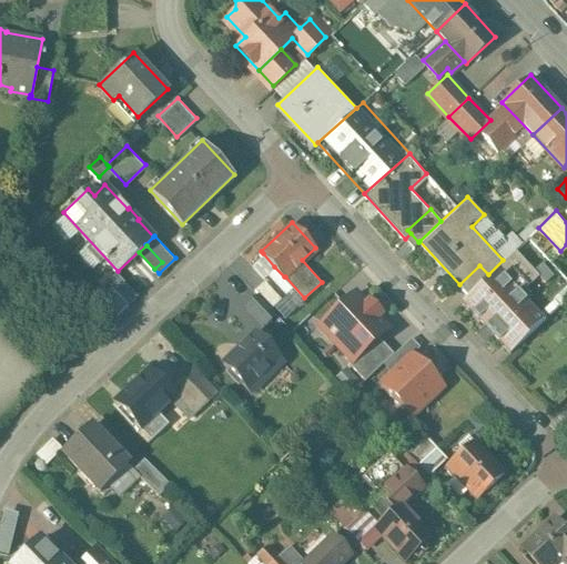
[(468,293),(462,299),(510,351),(545,319),(520,293),(538,275),(515,250),(468,293)]
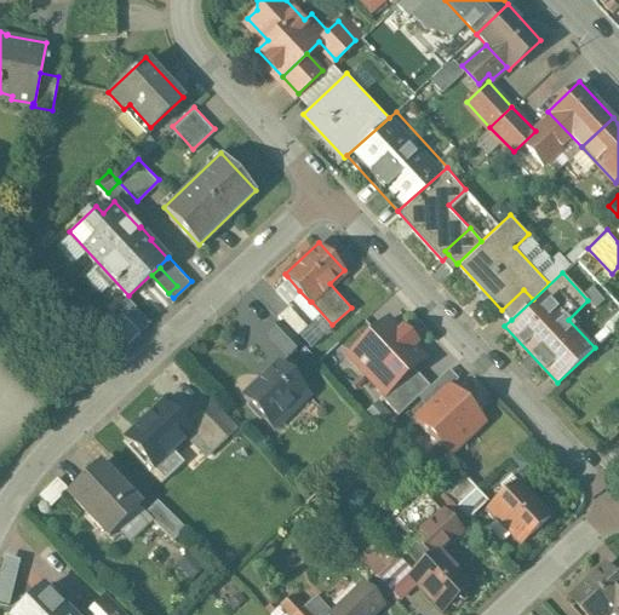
[(299,291),(287,276),(276,286),(288,300),(299,291)]
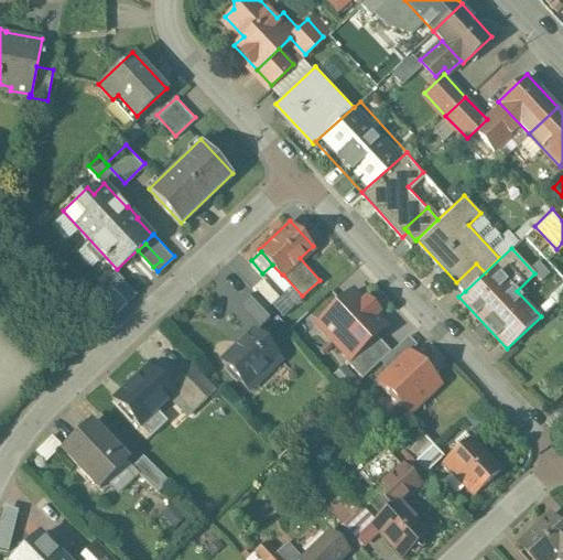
[(476,264),(456,282),(465,291),(485,272),(476,264)]
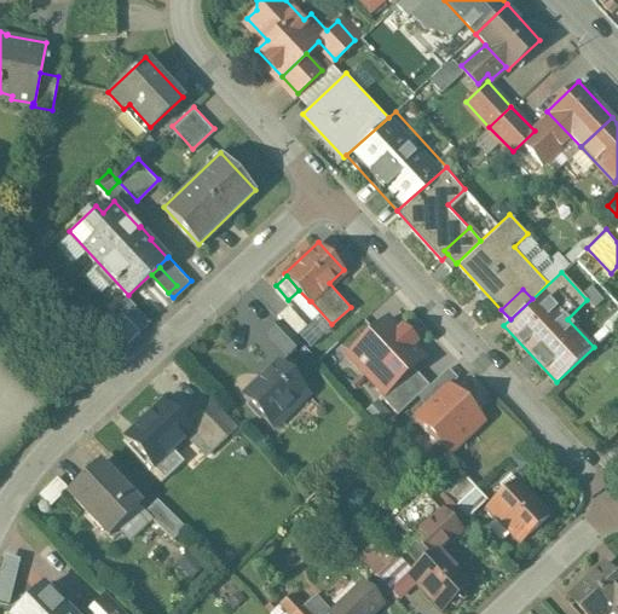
[(307,323),(289,303),(278,313),(296,332),(307,323)]
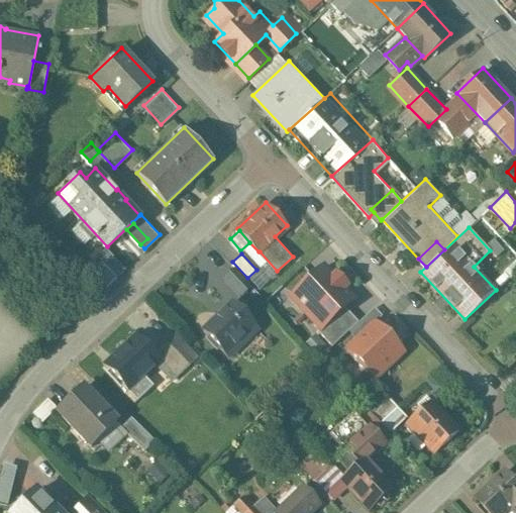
[(316,255),(287,283),(324,323),(354,295),(341,281),(344,279),(331,264),(327,268),(316,255)]
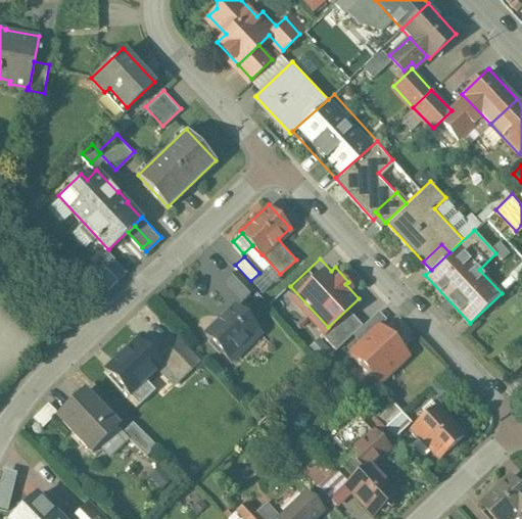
[(120,280),(109,269),(102,276),(112,286),(120,280)]
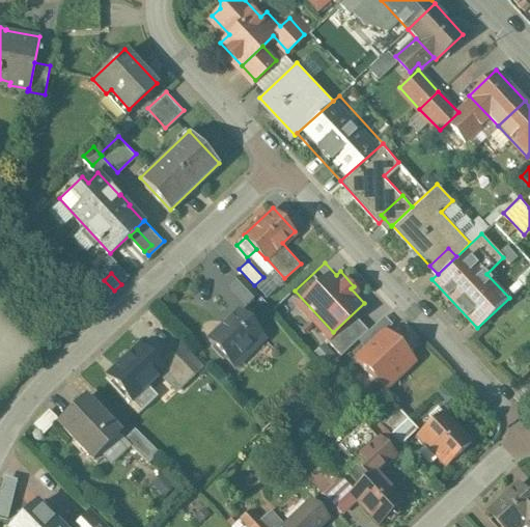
[(257,292),(241,273),(230,283),(248,301),(257,292)]
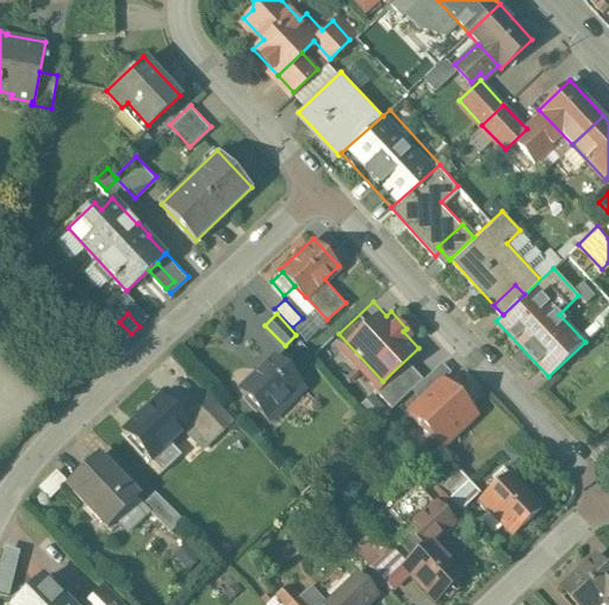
[(304,385),(274,354),(240,387),(269,418),(304,385)]
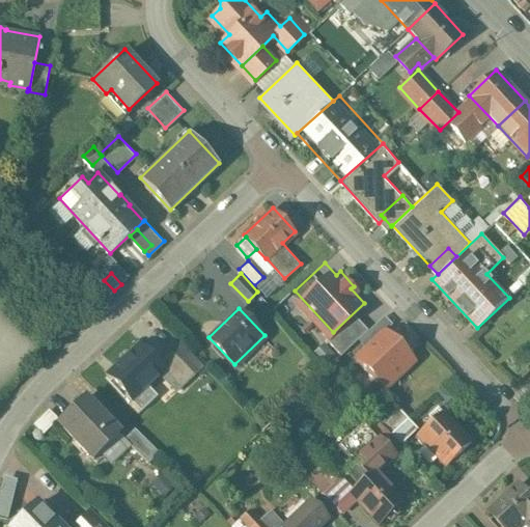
[(384,313),(359,337),(367,345),(386,328),(391,323),(384,313)]
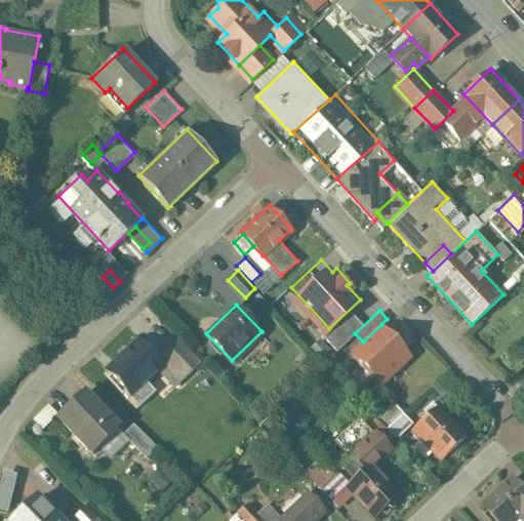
[(363,342),(352,353),(379,383),(409,354),(381,324),(363,342)]
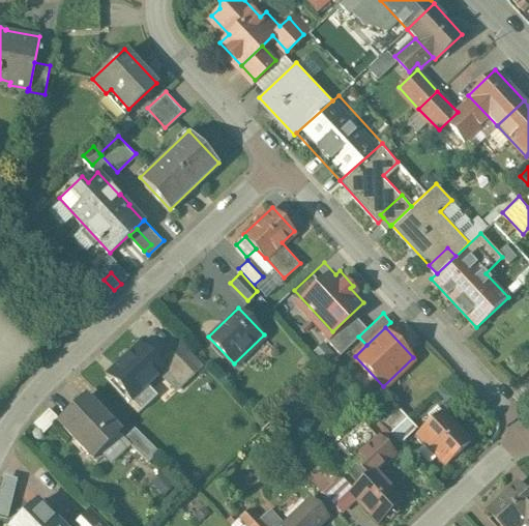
[(139,342),(107,372),(141,408),(156,392),(147,382),(164,368),(139,342)]
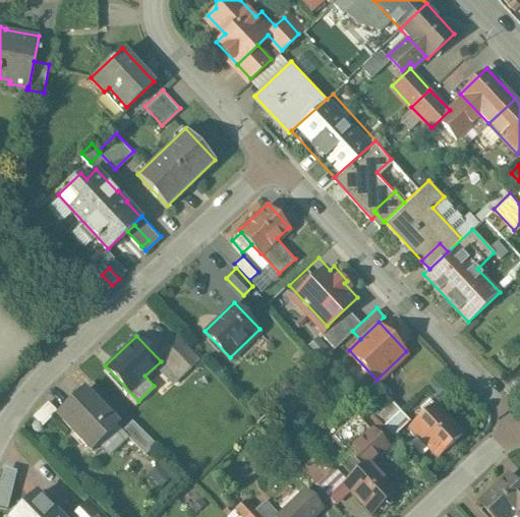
[(191,365),(169,341),(158,351),(181,376),(191,365)]
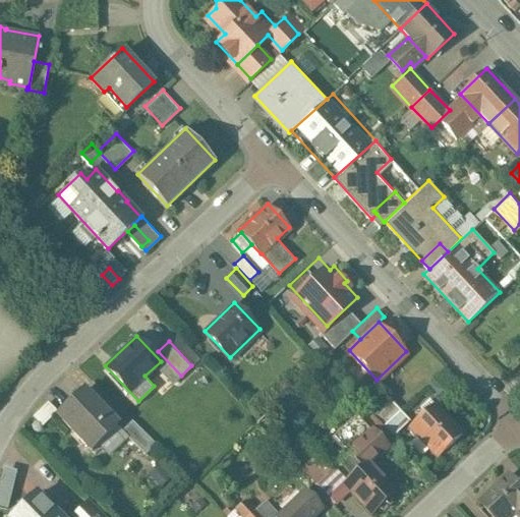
[(83,387),(57,411),(92,448),(99,441),(113,427),(117,422),(83,387)]
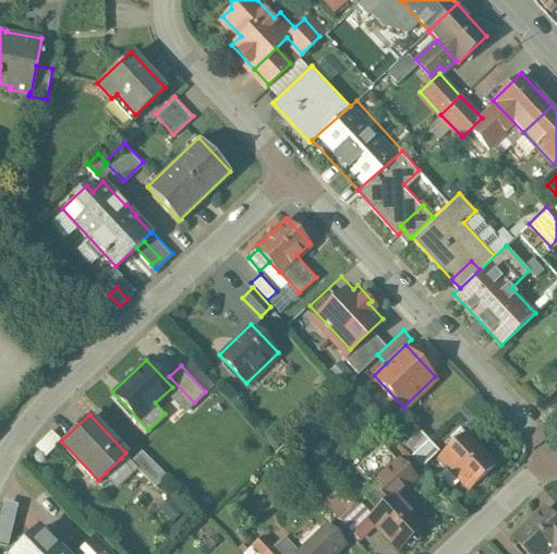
[(465,432),(440,455),(469,486),(494,462),(465,432)]
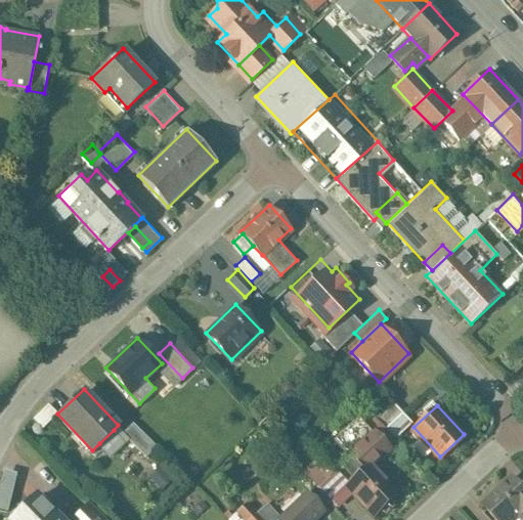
[(402,410),(385,427),(394,437),(412,421),(402,410)]
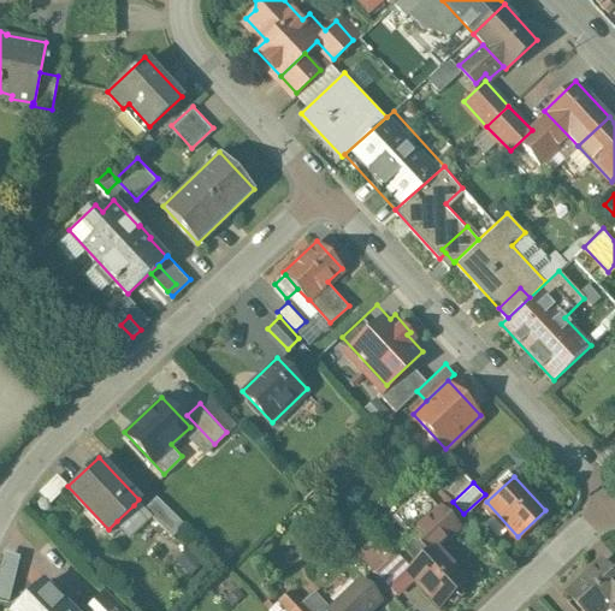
[(421,486),(392,514),(409,532),(438,504),(421,486)]
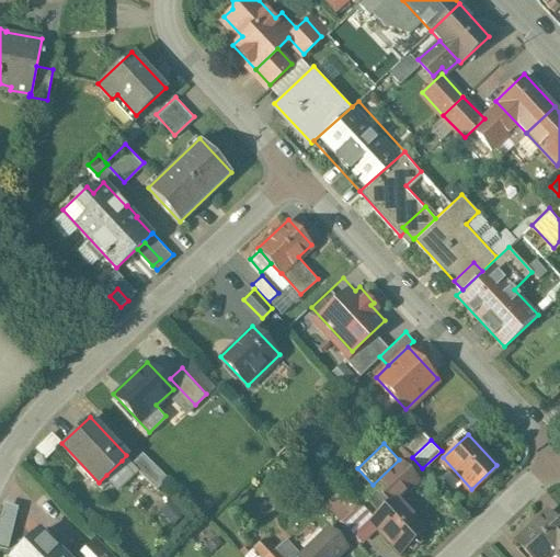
[(168,476),(143,451),(132,462),(157,487),(168,476)]
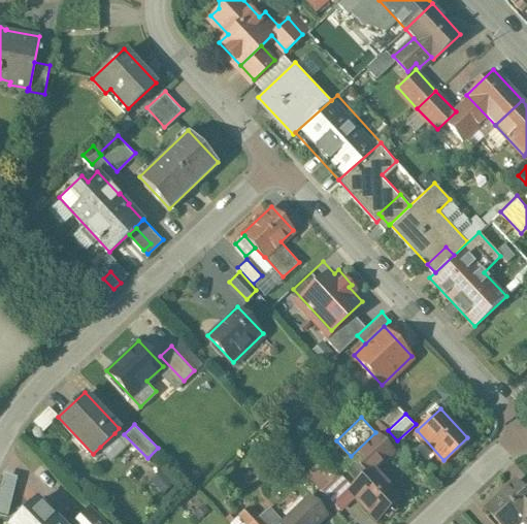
[(375,432),(351,456),(366,472),(350,488),(376,518),(400,495),(373,467),(392,450),(375,432)]
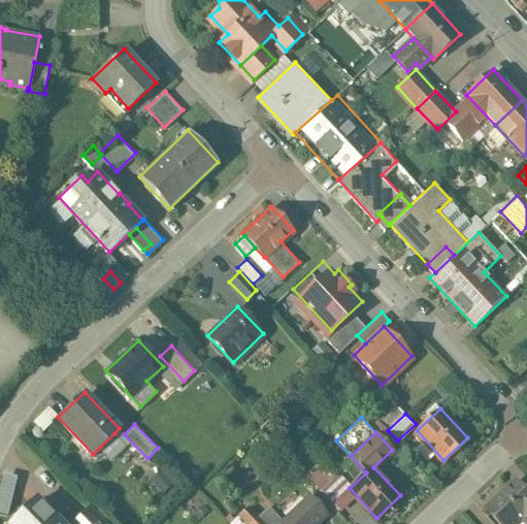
[(114,433),(100,447),(110,458),(125,444),(114,433)]
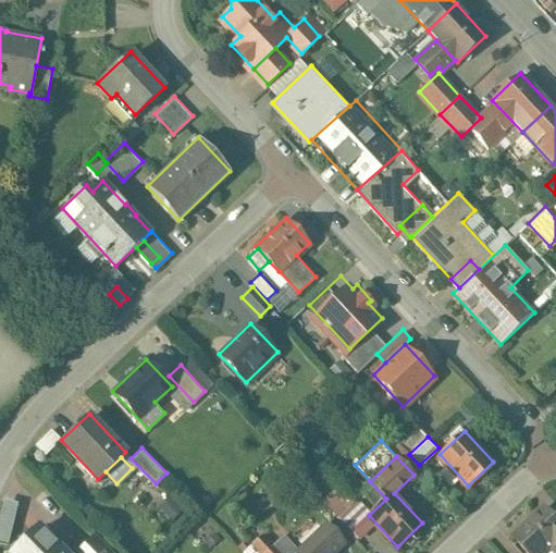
[(360,493),(332,461),(317,474),(328,486),(346,506),(360,493)]
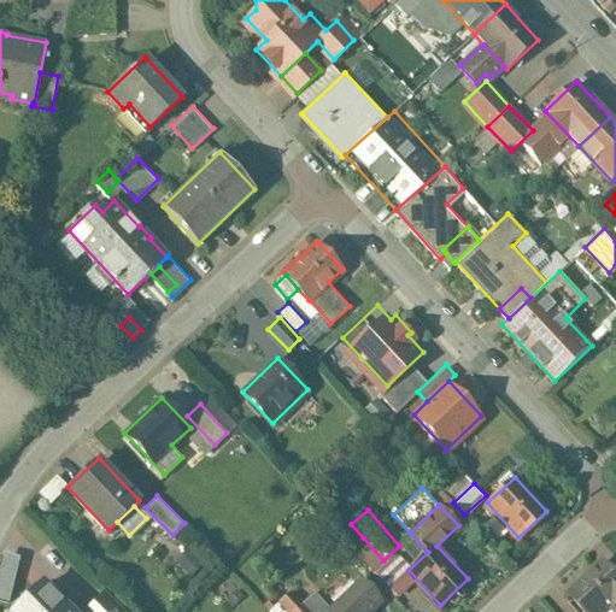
[(383,560),(363,537),(353,546),(374,569),(383,560)]
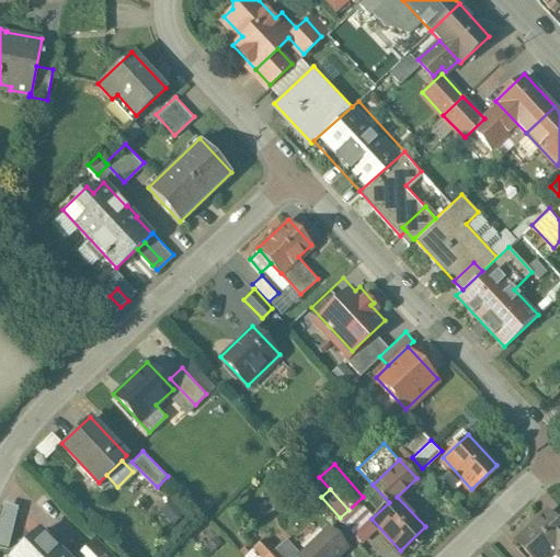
[(559,521),(549,509),(518,538),(535,556),(548,556),(557,549),(559,553),(559,521)]
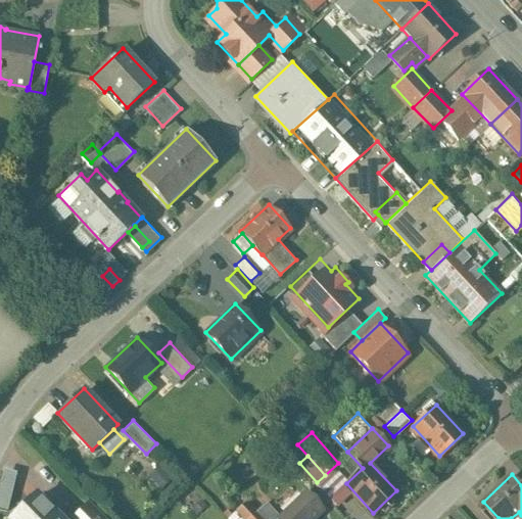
[(310,518),(324,507),(307,489),(283,513),(289,518),(301,518),(302,518),(310,518)]
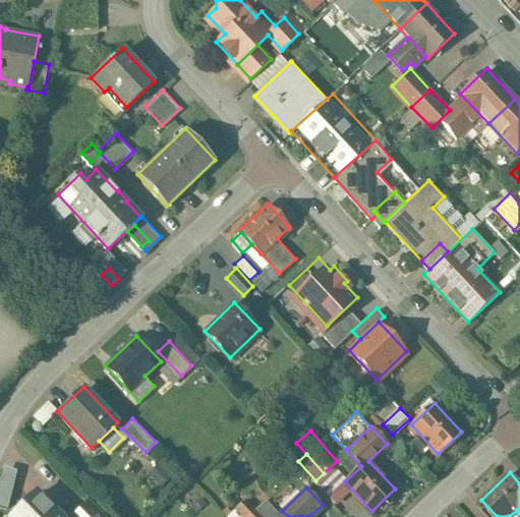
[(36,492),(9,516),(62,516),(48,503),(47,504),(36,492)]
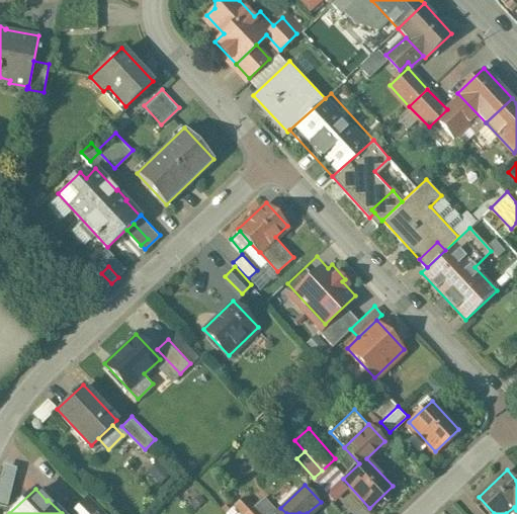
[(262,513),(244,494),(234,504),(242,513),(262,513)]
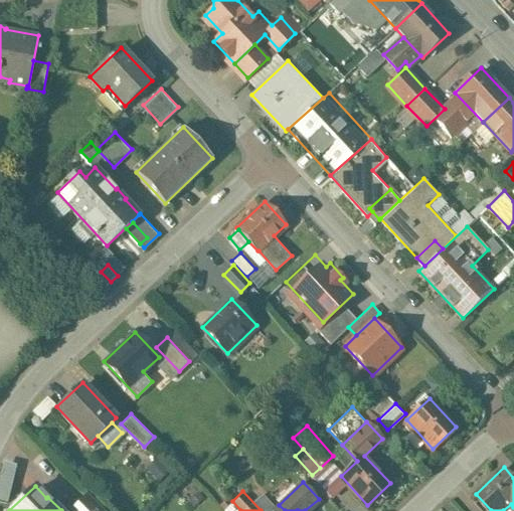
[(88,510),(79,502),(69,510),(88,510)]
